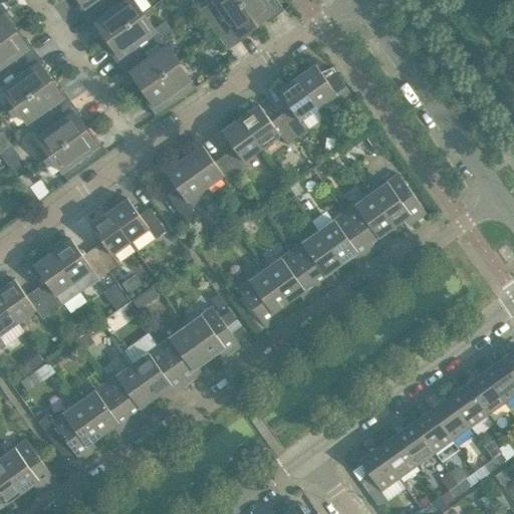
[(84,17),(108,0),(79,0),(75,4),(84,17)]
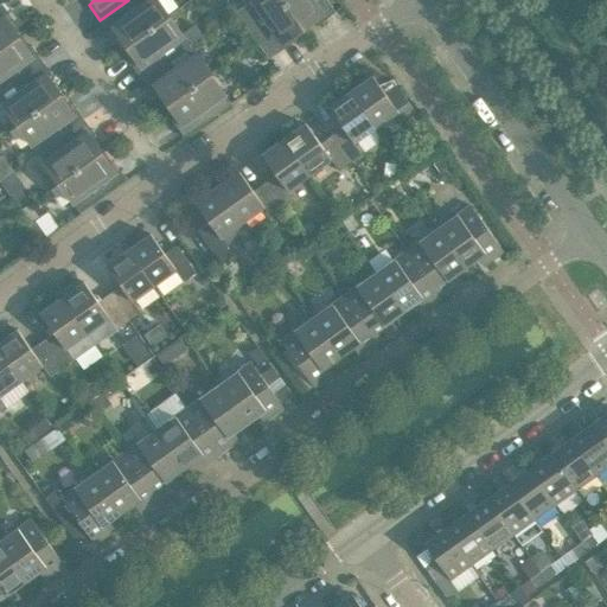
[(168,16),(157,0),(128,0),(100,20),(112,37),(120,31),(129,43),(168,16)]
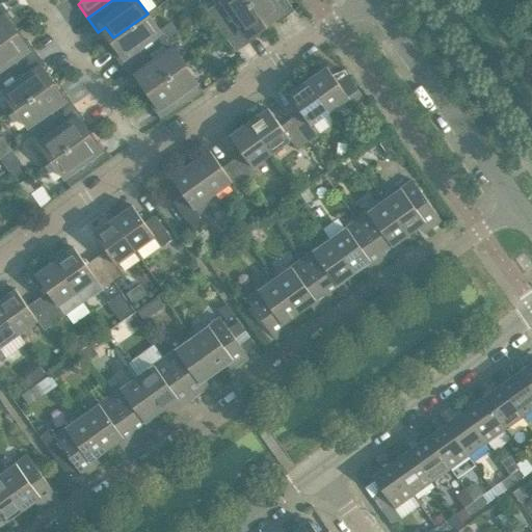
[(262,21),(246,0),(219,0),(211,6),(241,48),(256,36),(250,29),(262,21)]
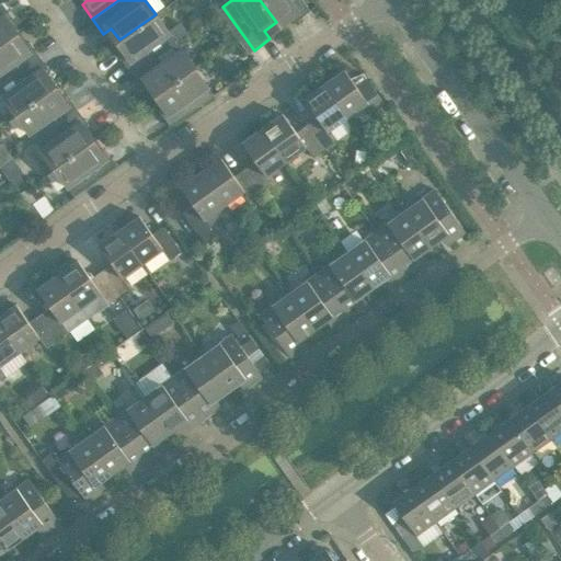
[(309,11),(300,0),(260,0),(276,22),(288,14),(294,22),(309,11)]
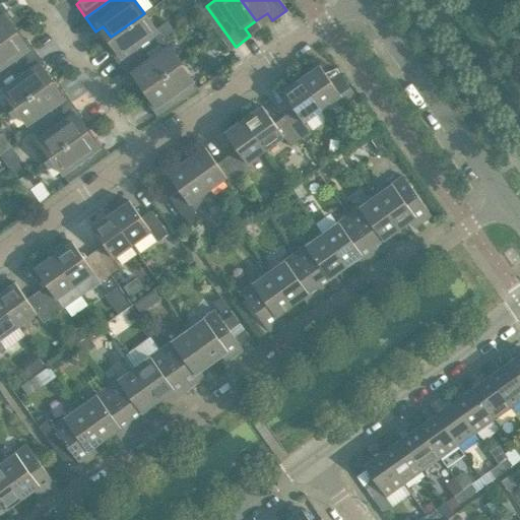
[(0,41),(11,34),(3,22),(11,17),(0,2),(0,41)]
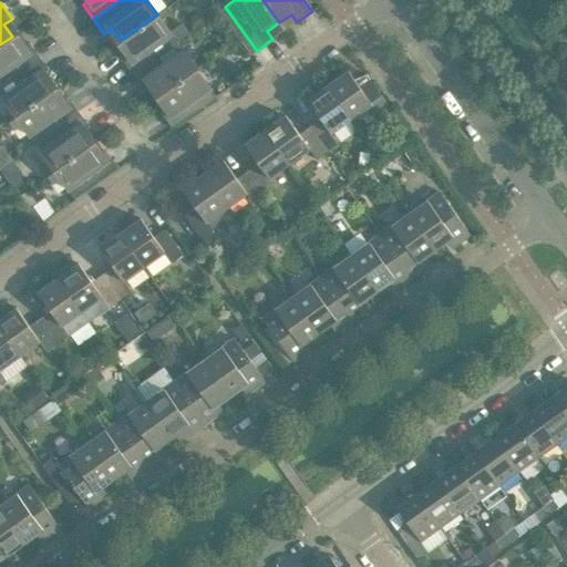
[(168,30),(157,14),(121,40),(130,52),(121,58),(132,73),(176,42),(176,41),(168,30)]
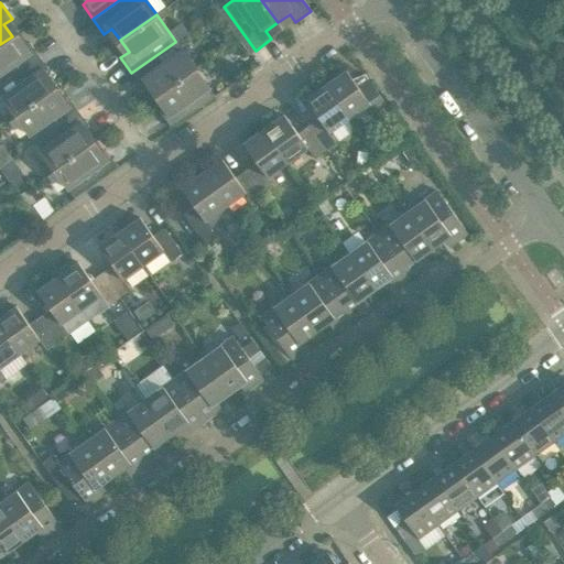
[(181,21),(167,30),(175,41),(188,32),(181,21)]
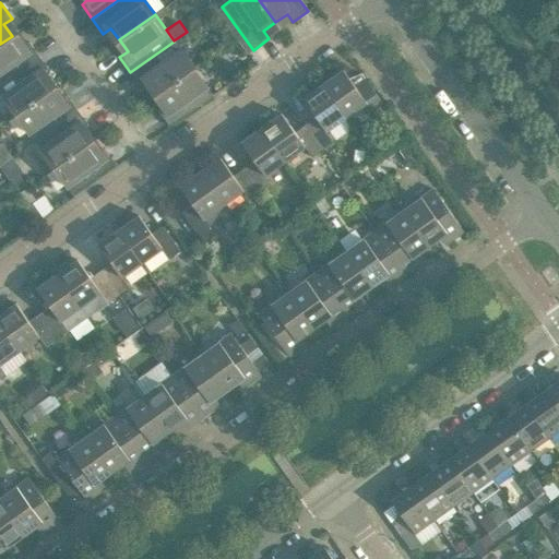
[(0,84),(39,57),(28,42),(21,47),(12,36),(0,44),(0,84)]
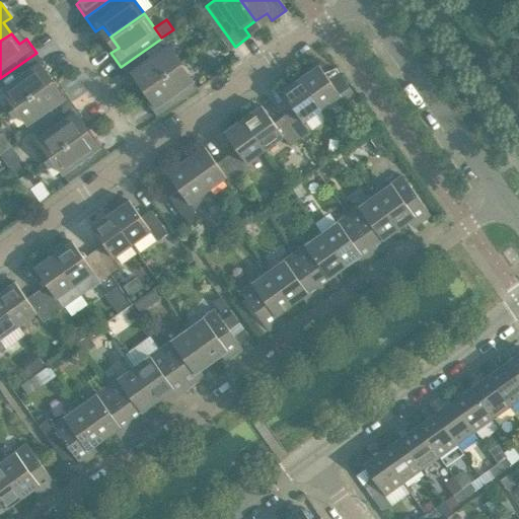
[(178,63),(161,39),(121,67),(131,81),(138,76),(146,86),(178,63)]
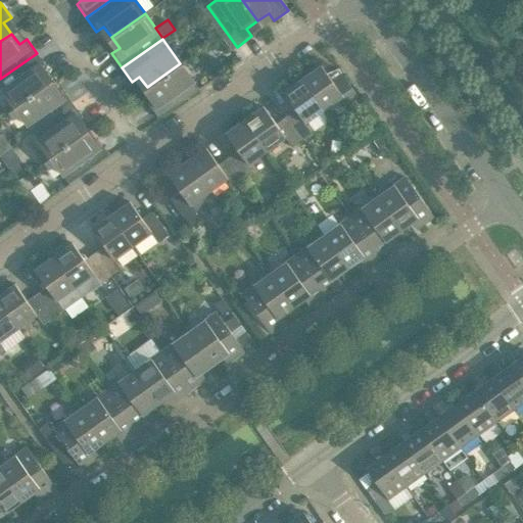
[(47,83),(39,73),(46,67),(37,53),(0,79),(0,88),(13,107),(47,83)]
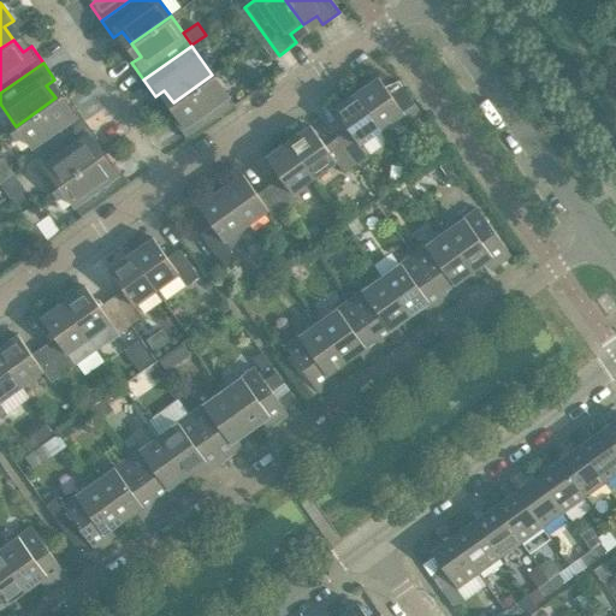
[(185,138),(234,105),(212,75),(173,102),(182,116),(173,122),(185,138)]
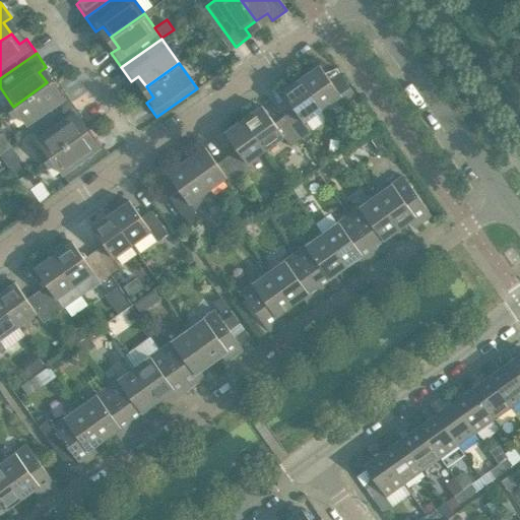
[(356,98),(340,74),(330,81),(318,65),(299,78),(321,109),(339,95),(346,105),(356,98)]
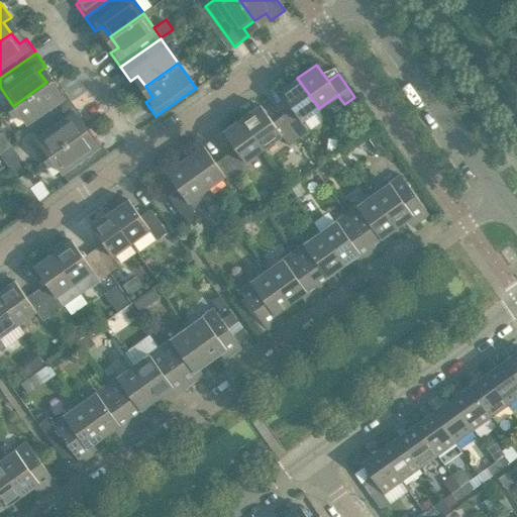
[(319,108),(297,78),(279,91),(291,108),(281,115),(298,138),(308,131),(301,121),(319,108)]
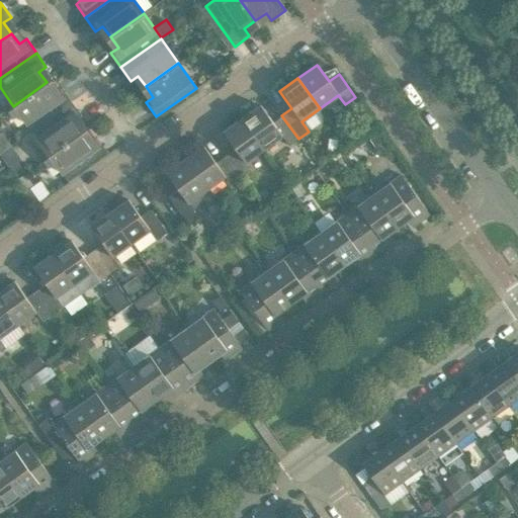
[(31,131),(71,102),(62,88),(55,93),(47,82),(13,106),(31,131)]
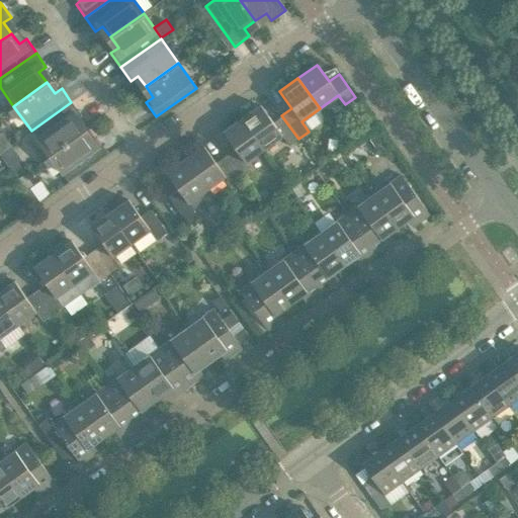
[(82,132),(74,121),(81,115),(71,102),(31,131),(49,156),(82,132)]
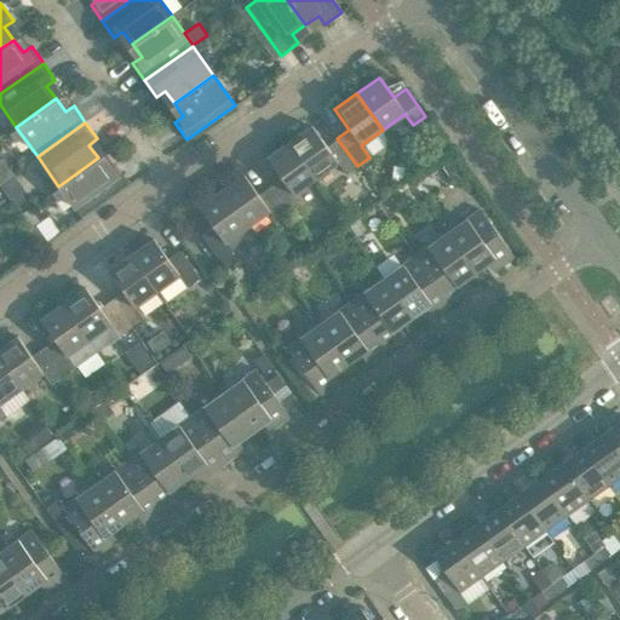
[(357,166),(337,138),(326,147),(311,126),(288,142),(315,178),(337,162),(345,174),(357,166)]
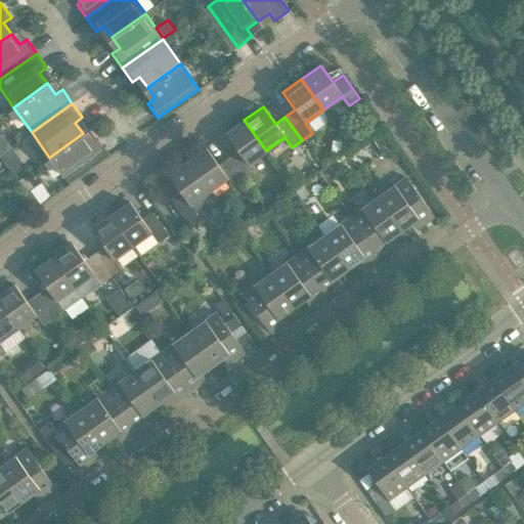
[(266,150),(244,120),(225,133),(237,150),(227,158),(244,181),(254,174),(247,164),(266,150)]
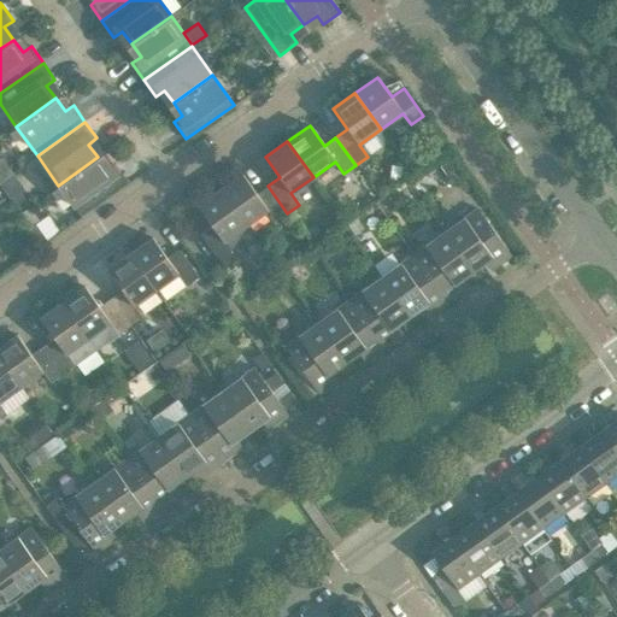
[(458,165),(450,153),(438,162),(446,174),(458,165)]
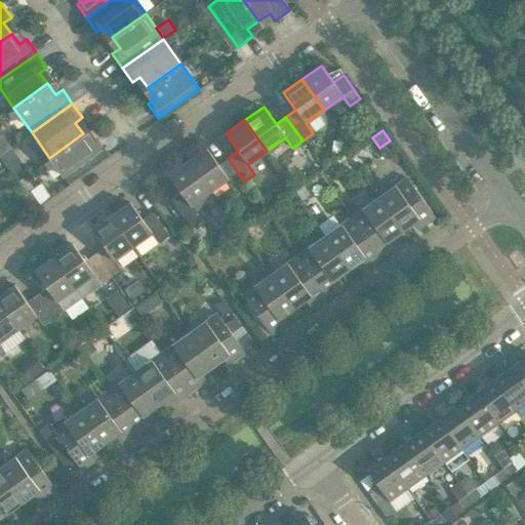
[(355,131),(348,137),(352,143),(359,137),(355,131)]
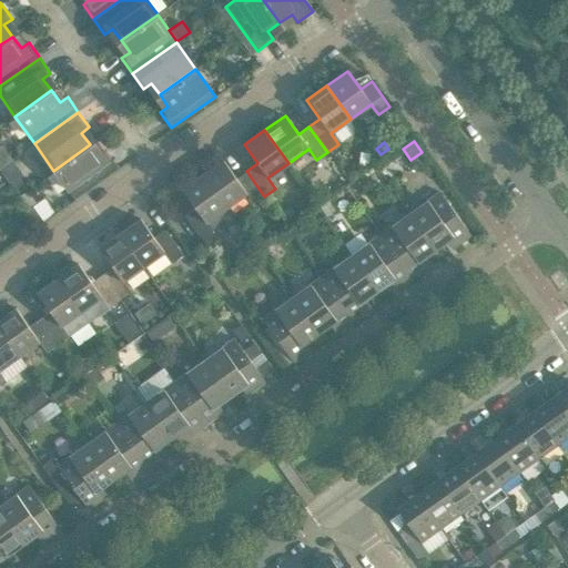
[(73,199),(118,166),(107,151),(98,156),(90,144),(53,171),(73,199)]
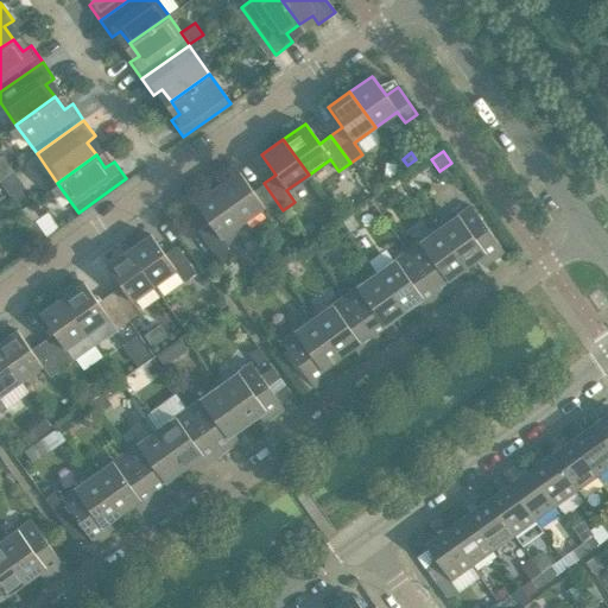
[(283,210),(264,183),(253,191),(238,171),(216,187),(241,222),(264,207),(271,219),(283,210)]
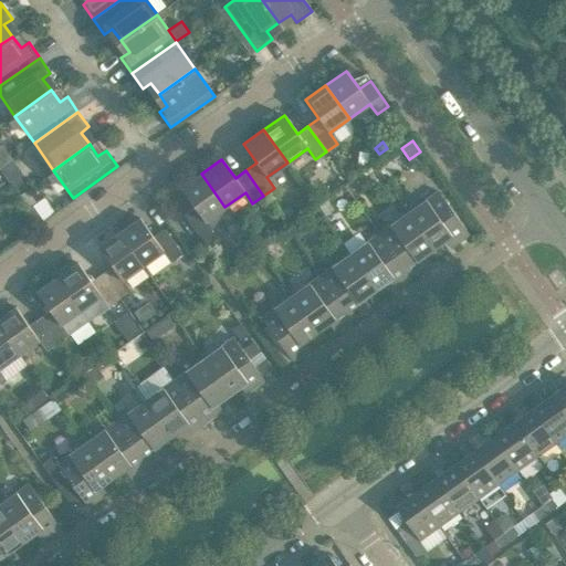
[(224,207),(201,174),(180,189),(194,207),(184,215),(201,240),(212,232),(205,221),(224,207)]
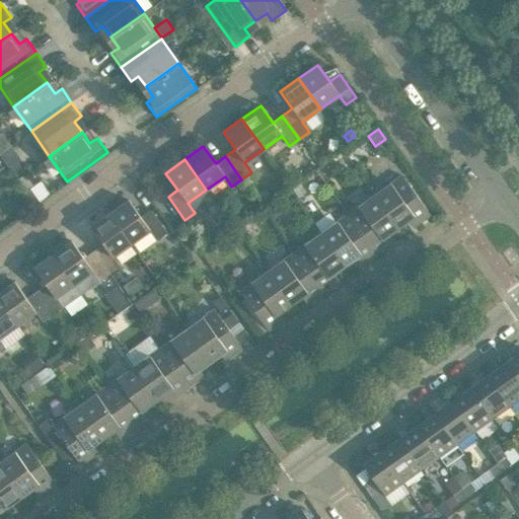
[(15,161),(8,166),(15,175),(22,170),(15,161)]
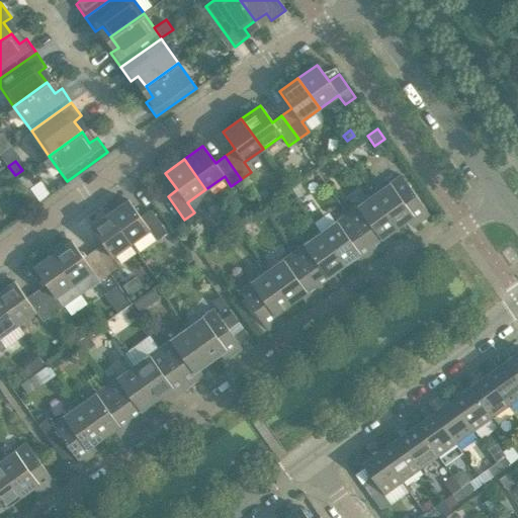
[(8,166),(0,172),(0,178),(4,184),(15,175),(8,166)]
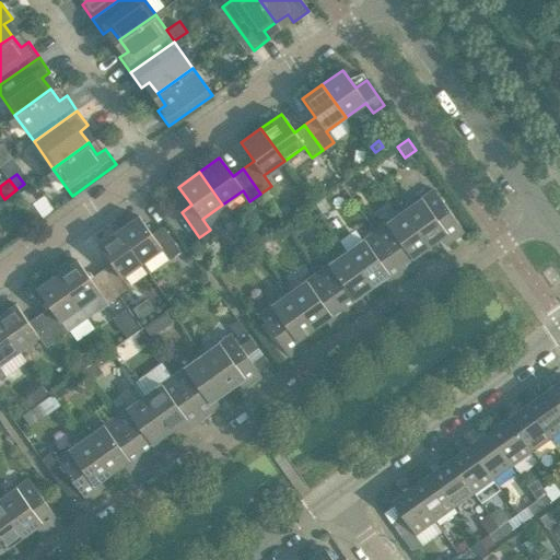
[(27,186),(19,193),(28,207),(32,203),(37,200),(27,186)]
